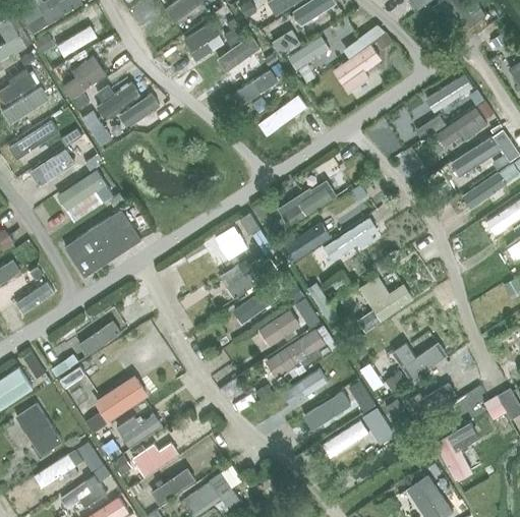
[(45,23),(83,7),(80,0),(44,0),(36,4),(45,23)]
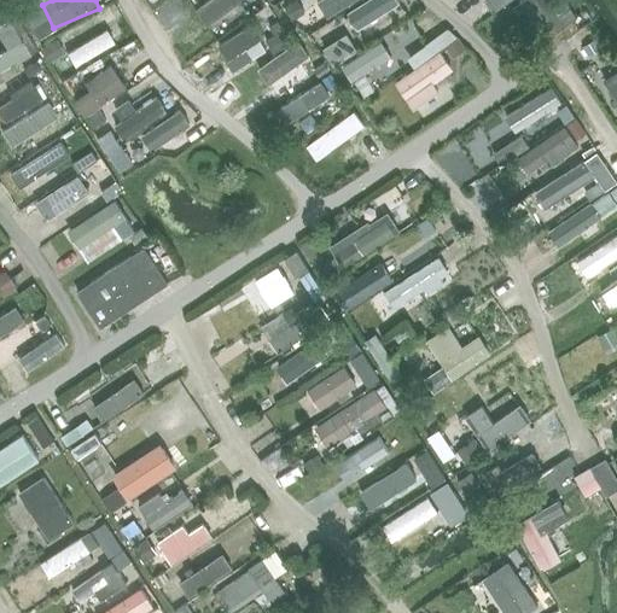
[(252,0),(210,0),(198,7),(209,27),(232,15),(234,21),(257,9),(252,0)]
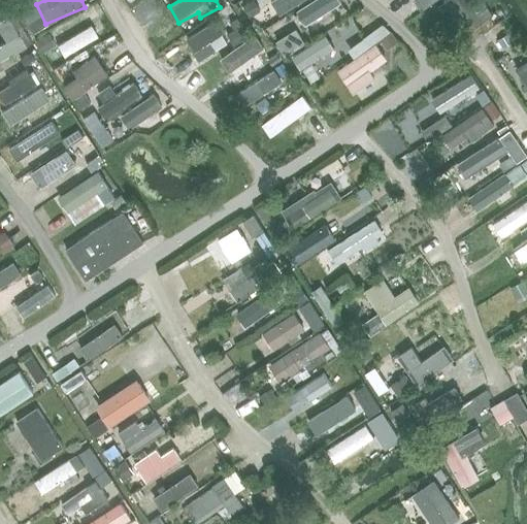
[(275,0),(278,12),(298,8),(296,0),(275,0)]
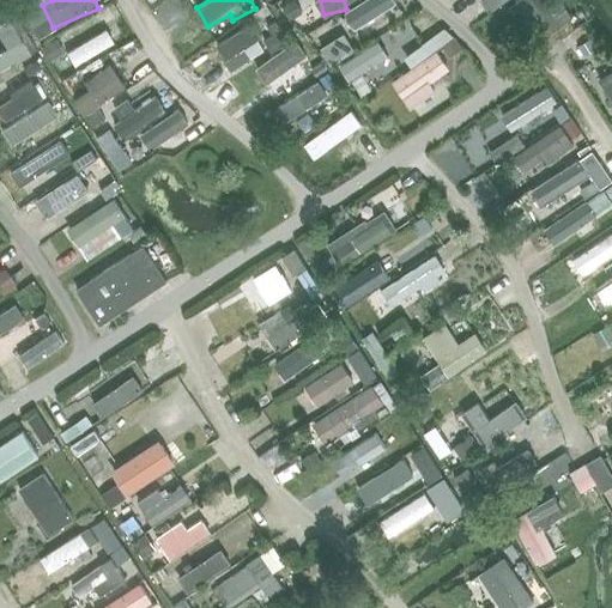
[(394,0),(367,0),(344,14),(353,30),(397,4),(394,0)]
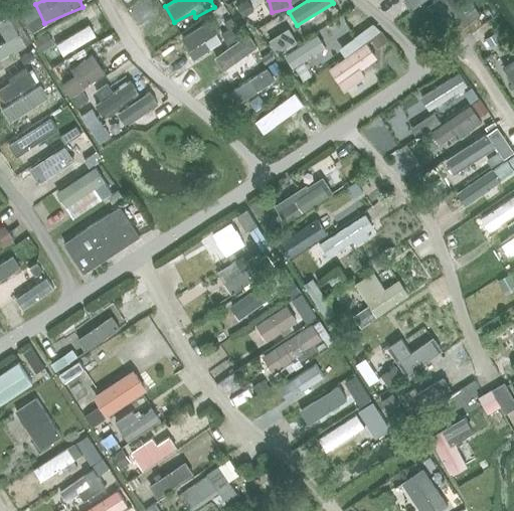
[(243,3),(238,15),(251,21),(257,9),(243,3)]
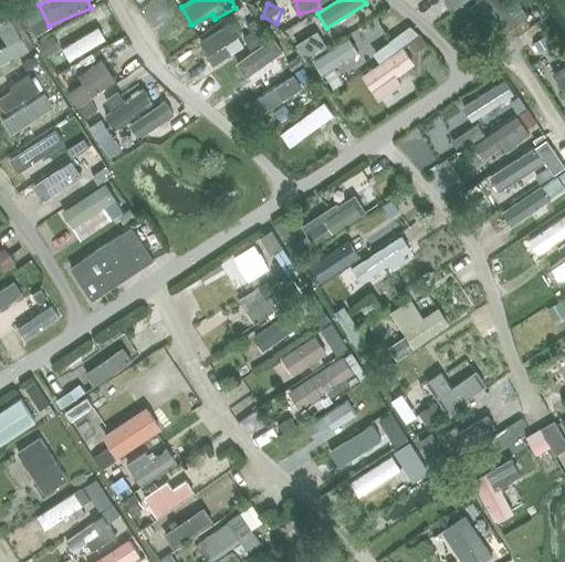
[(229,56),(247,48),(230,16),(198,32),(209,55),(225,48),(229,56)]
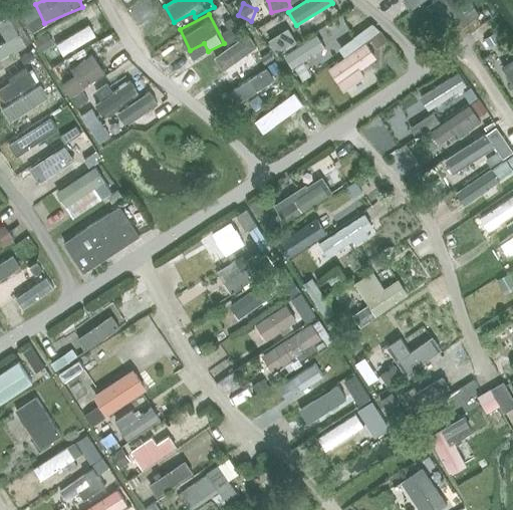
[(0,97),(0,63),(25,50),(8,18),(0,22),(0,39),(3,46),(0,47),(0,103),(2,102),(0,97)]
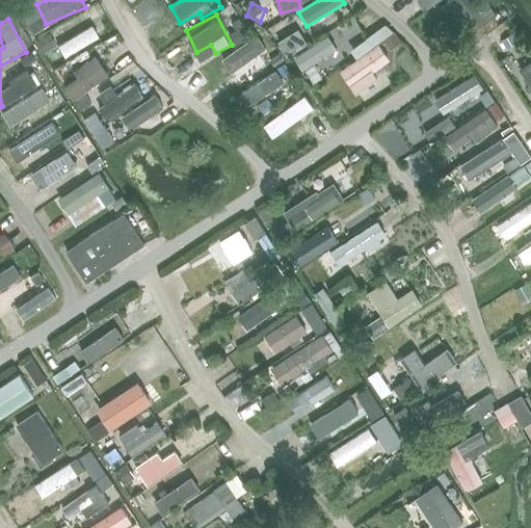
[(251,41),(240,23),(233,27),(237,34),(230,40),(237,51),(251,41)]
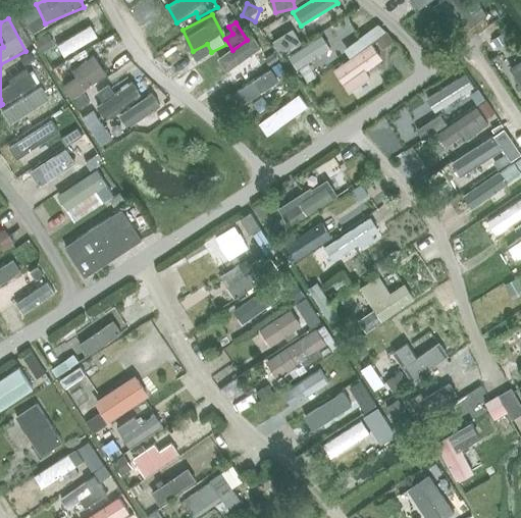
[(353,58),(333,70),(345,89),(401,55),(382,26),(347,48),(353,58)]
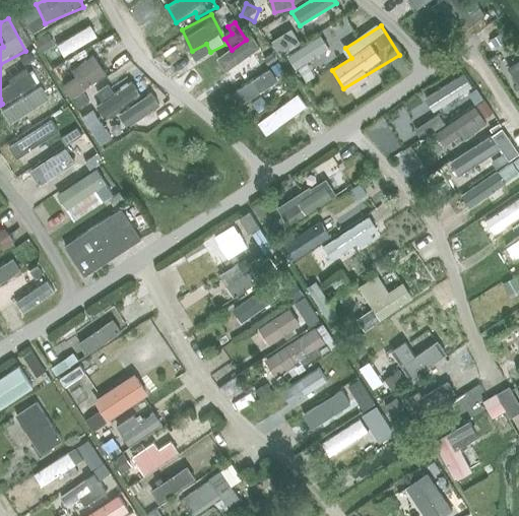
[(322,37),(287,58),(296,71),(330,50),(322,37)]
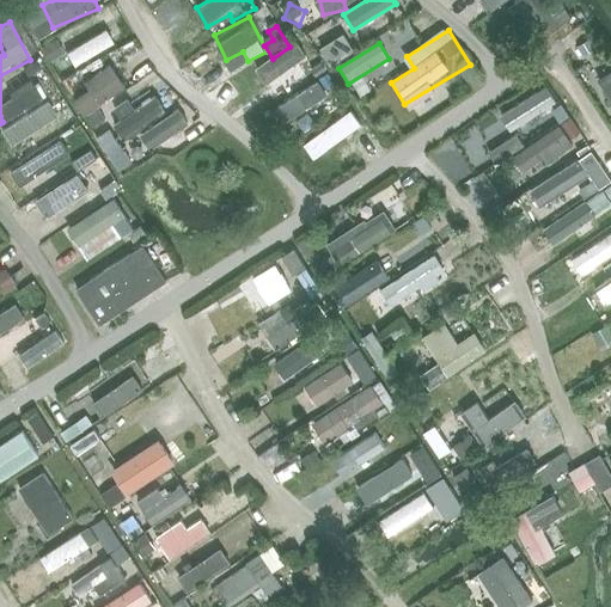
[(304,44),(263,66),(272,81),(312,60),(304,44)]
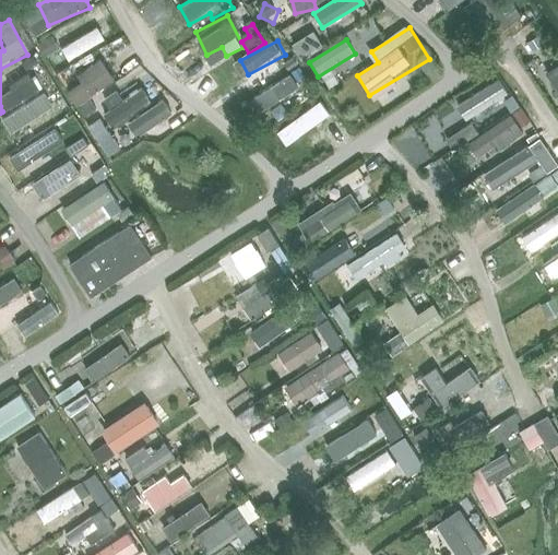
[(527,47),(533,56),(545,49),(539,40),(527,47)]
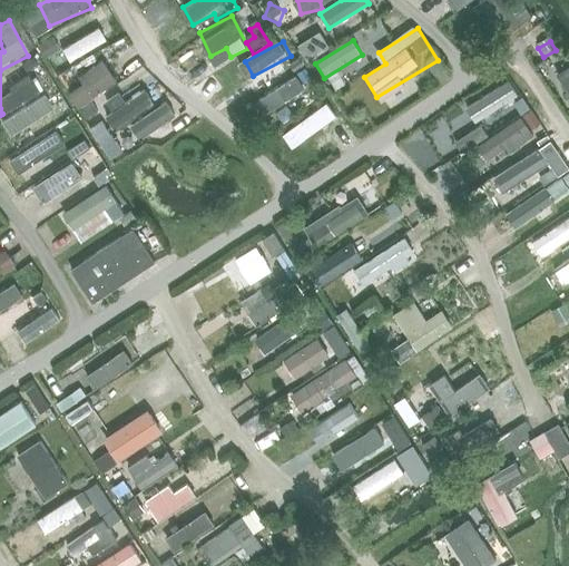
[(80,76),(85,84),(69,93),(76,105),(115,81),(104,61),(80,76)]
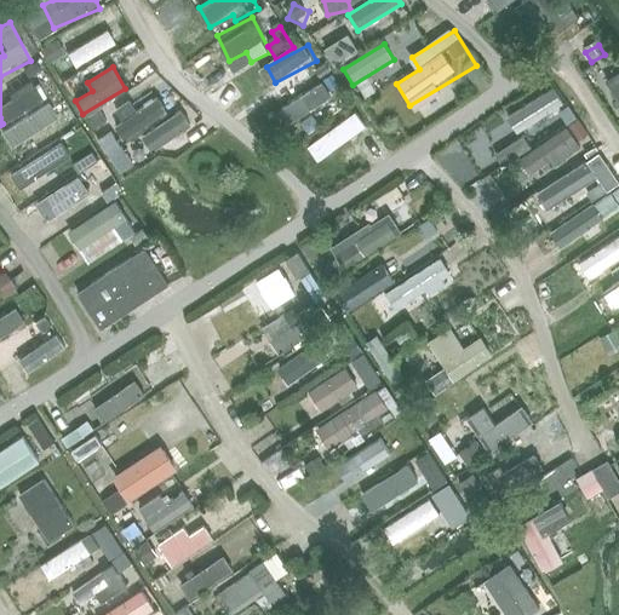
[(0,105),(0,114),(13,138),(52,118),(35,86),(0,105)]
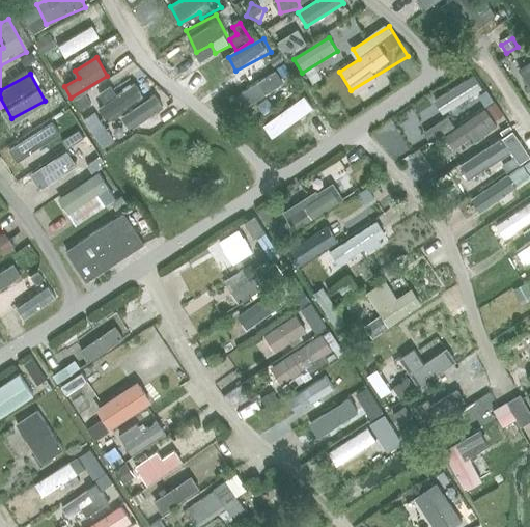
[(130,79),(99,96),(109,114),(140,96),(130,79)]
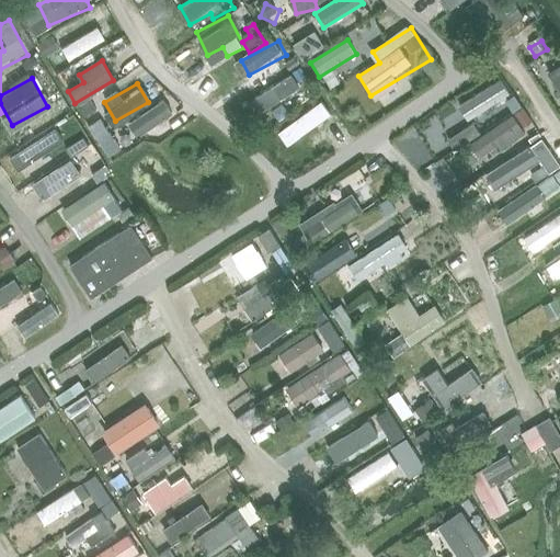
[(494,87),(454,105),(463,124),(503,105),(494,87)]
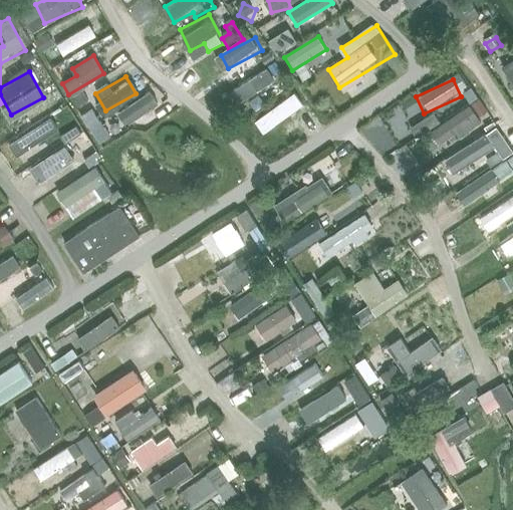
[(235,103),(260,93),(255,81),(231,91),(235,103)]
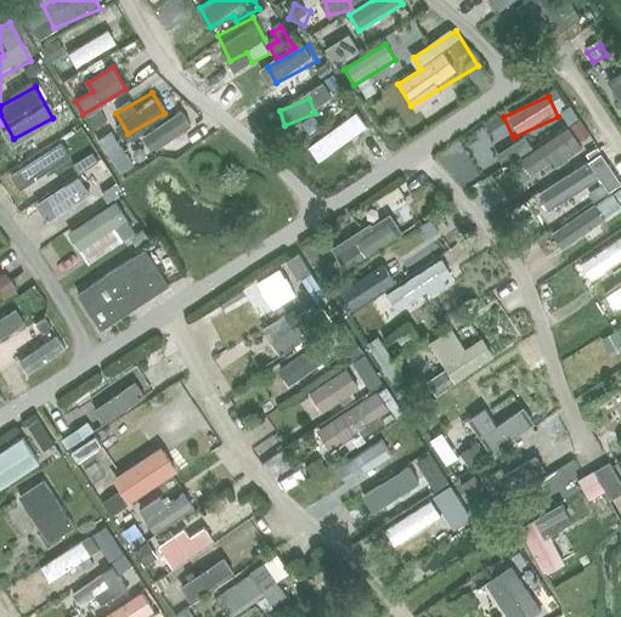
[(146,135),(153,149),(191,130),(184,115),(146,135)]
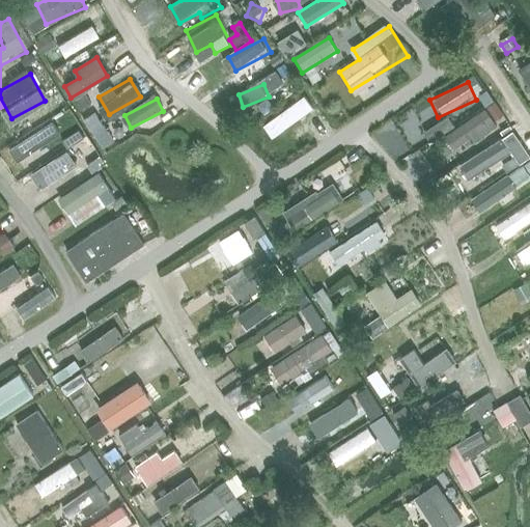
[(91,103),(80,111),(91,128),(103,118),(91,103)]
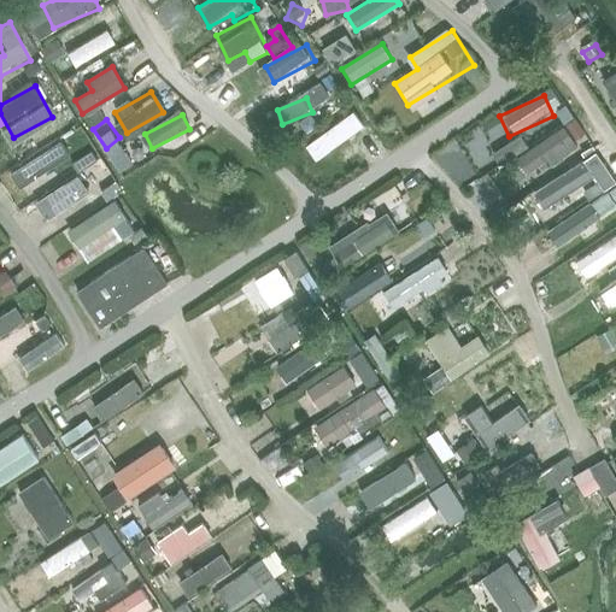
[(533,176),(581,149),(572,131),(522,159),(533,176)]
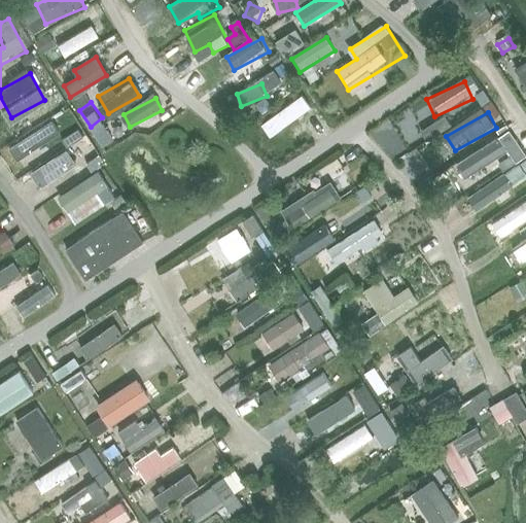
[(104,145),(130,131),(119,113),(95,129),(104,145)]
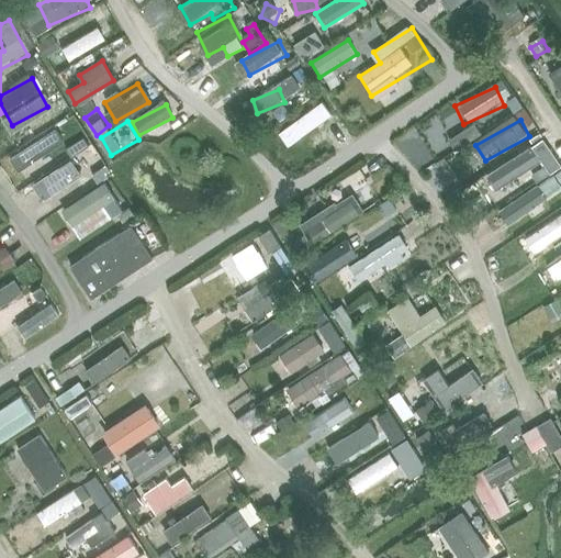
[(305,132),(292,138),(299,152),(312,144),(305,132)]
